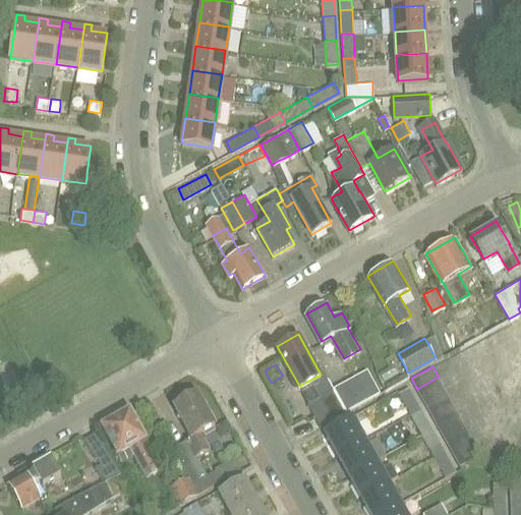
[(345,380),(333,388),(343,405),(345,410),(369,397),(356,374),(345,380)]
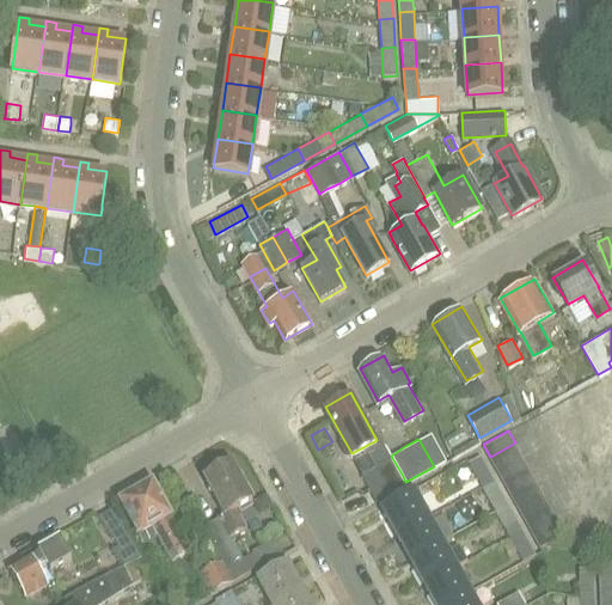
[(497,469),(522,456),(515,442),(490,457),(497,469)]
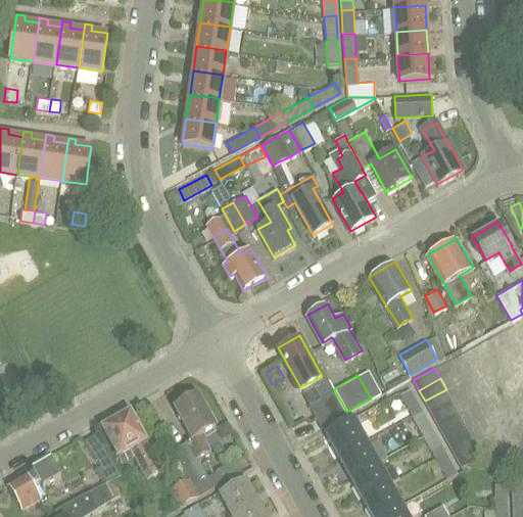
[(412,415),(423,409),(411,387),(399,393),(412,415)]
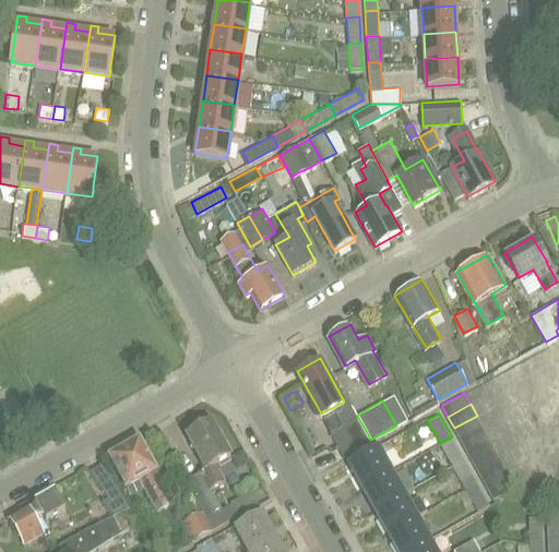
[(357,416),(330,431),(343,455),(370,440),(368,434),(357,416)]
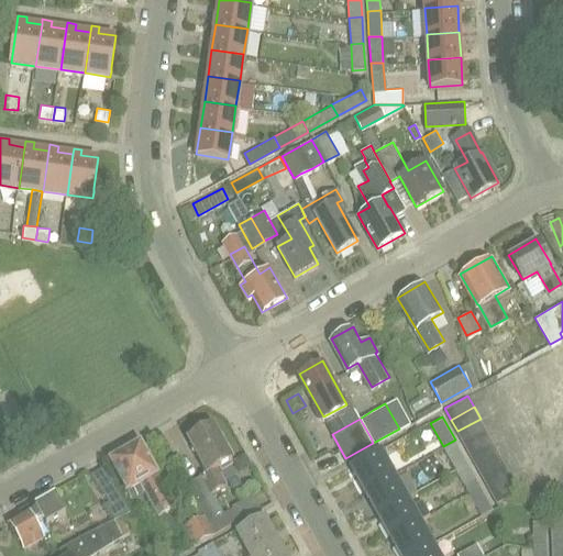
[(487,430),(481,419),(457,431),(464,443),(487,430)]
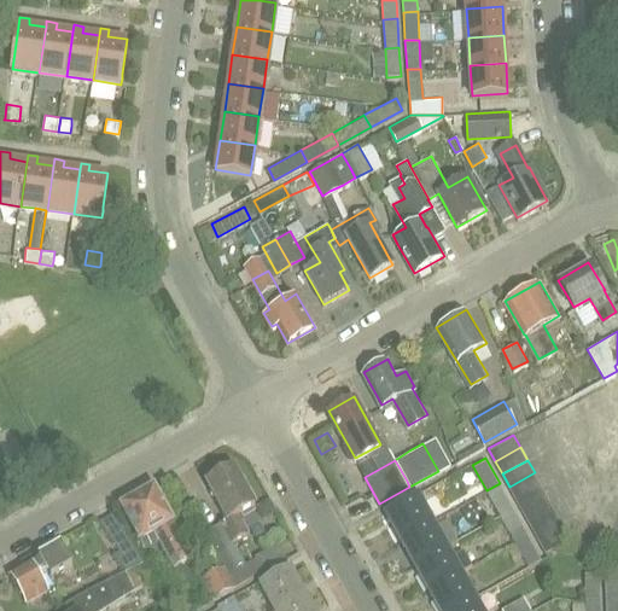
[(221,522),(205,530),(235,585),(263,569),(256,556),(245,563),(231,536),(246,527),(245,524),(262,516),(254,501),(232,464),(205,479),(226,516),(220,519),(221,522)]
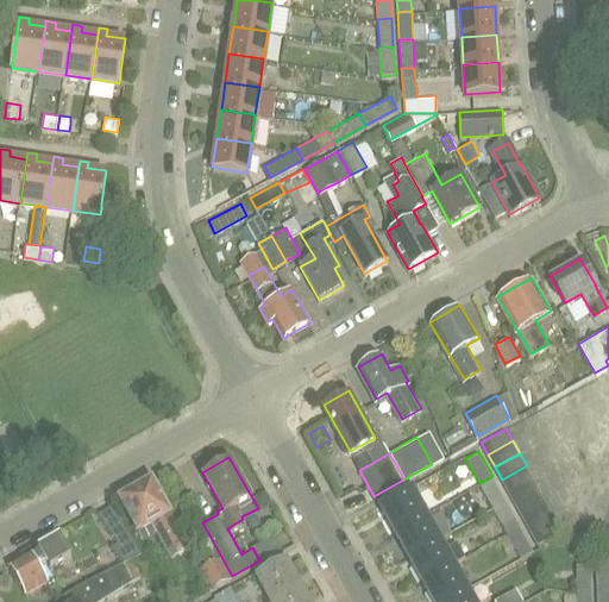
[(509,491),(534,478),(527,465),(502,480),(509,491)]
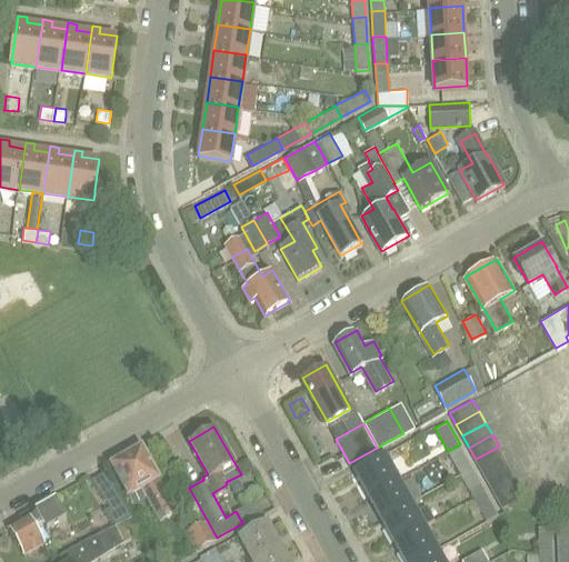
[(142,487),(161,518),(177,509),(141,444),(111,461),(129,493),(131,492),(135,495),(142,491),(142,487)]
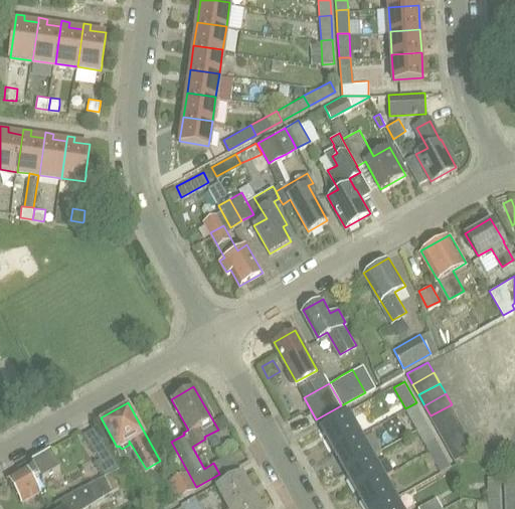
[(306,402),(290,412),(298,425),(314,415),(306,402)]
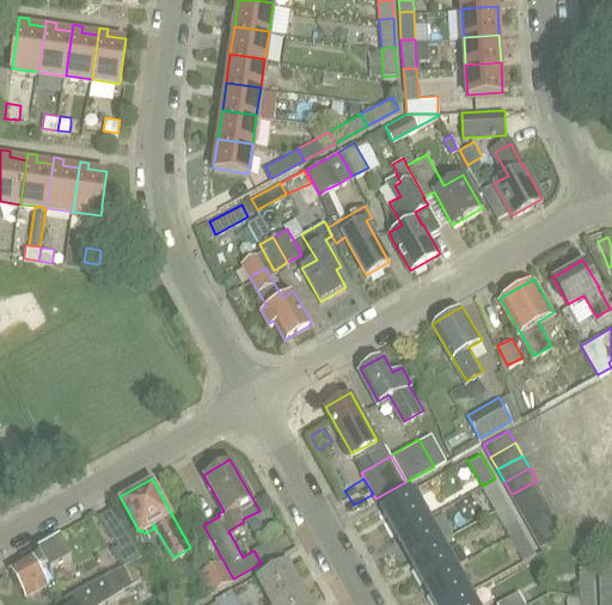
[(482,486),(495,509),(508,502),(495,478),(482,486)]
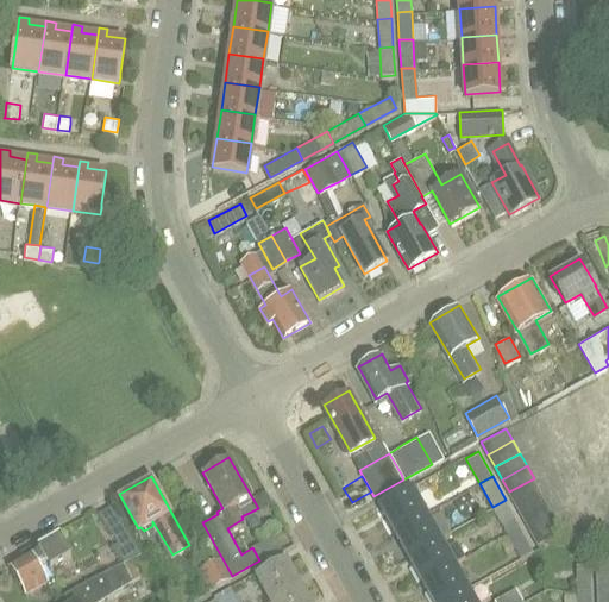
[(541,490),(534,478),(509,491),(516,505),(541,490)]
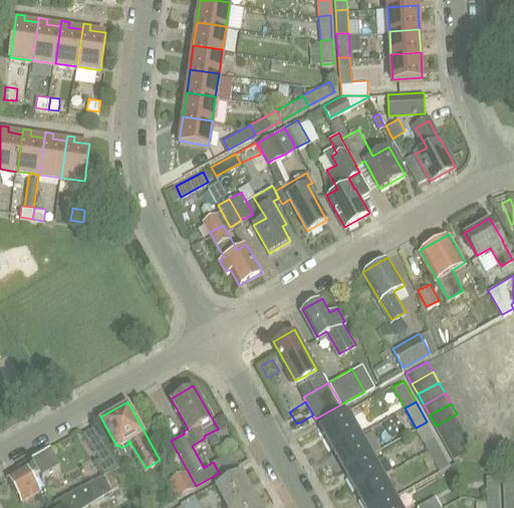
[(333,446),(358,432),(346,411),(321,425),(333,446)]
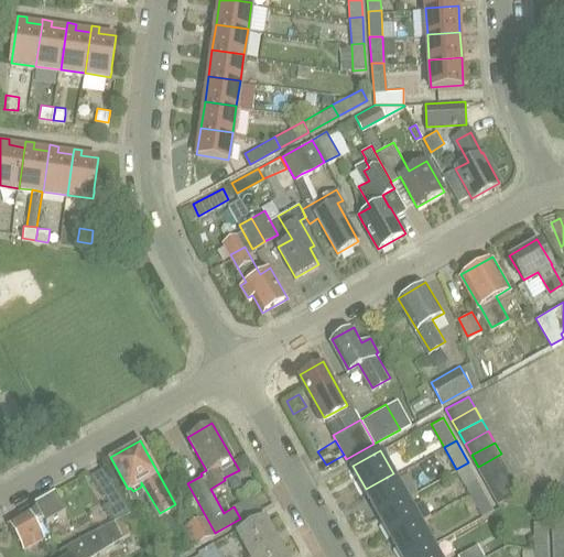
[(485,478),(508,466),(501,454),(478,467),(485,478)]
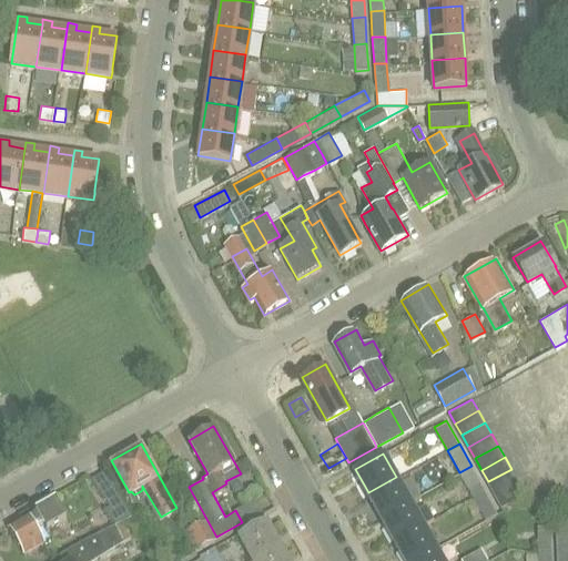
[(103,502),(113,518),(117,523),(123,520),(132,514),(102,466),(91,472),(108,500),(103,502)]
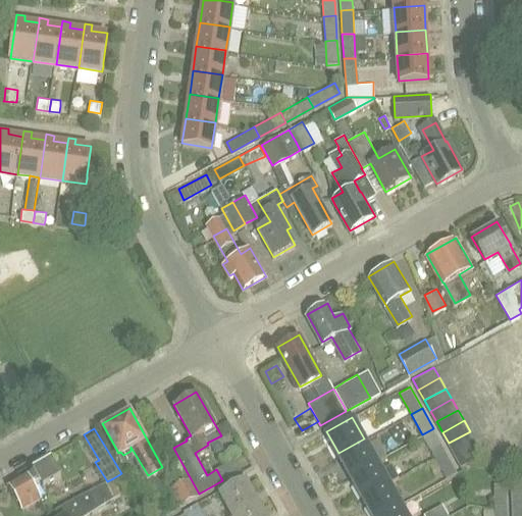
[(422,434),(434,455),(445,449),(433,428),(422,434)]
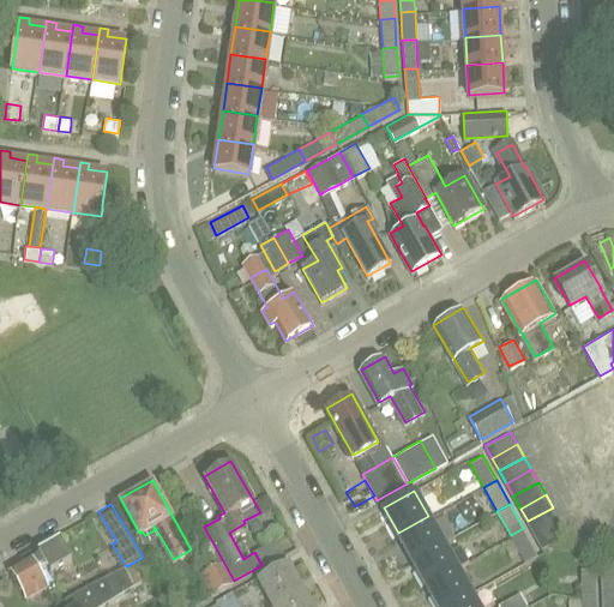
[(559,520),(553,508),(528,521),(535,534),(559,520)]
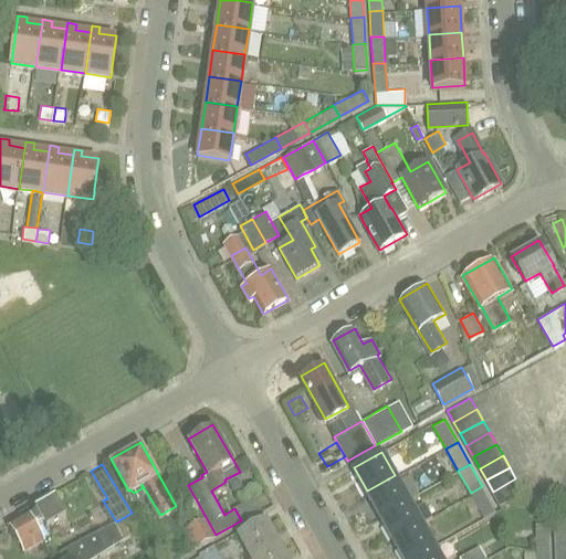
[(379,514),(408,498),(395,475),(367,491),(379,514)]
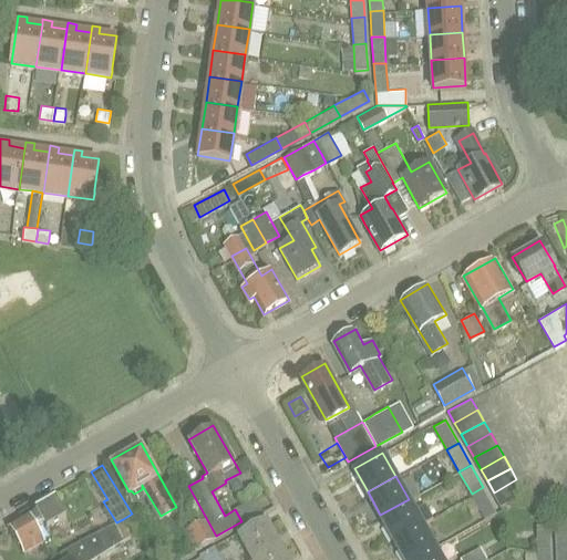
[(523,491),(516,479),(494,493),(500,504),(523,491)]
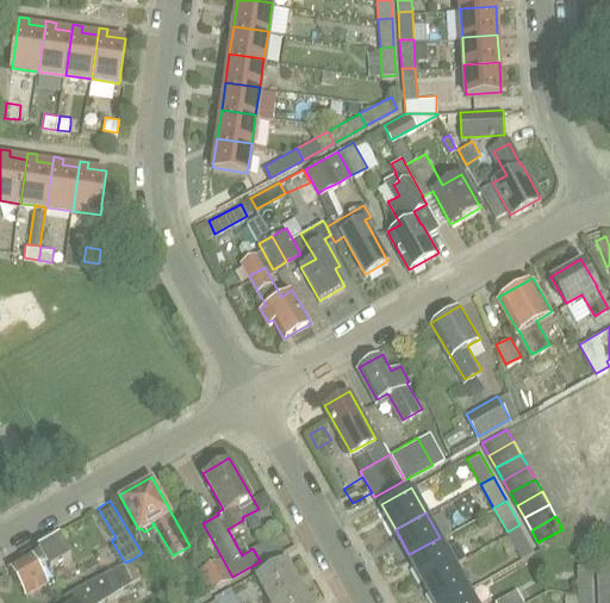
[(534,549),(520,524),(508,532),(521,557),(534,549)]
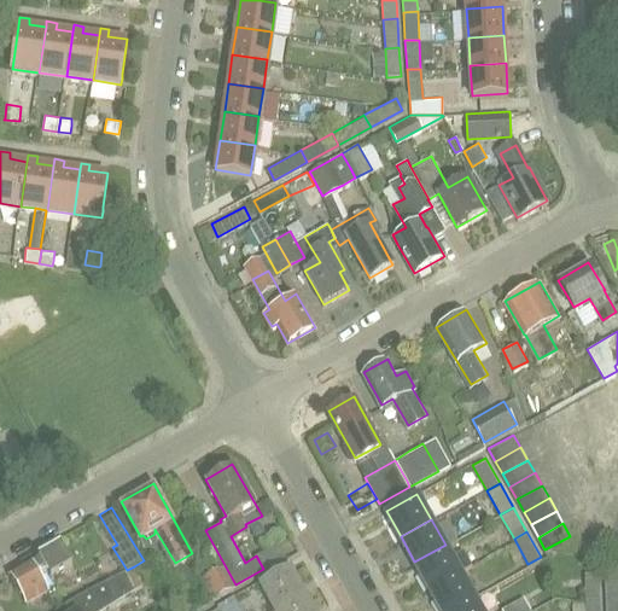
[(47,587),(40,575),(38,570),(46,564),(51,571),(71,559),(58,535),(21,557),(23,560),(9,570),(25,599),(47,587)]
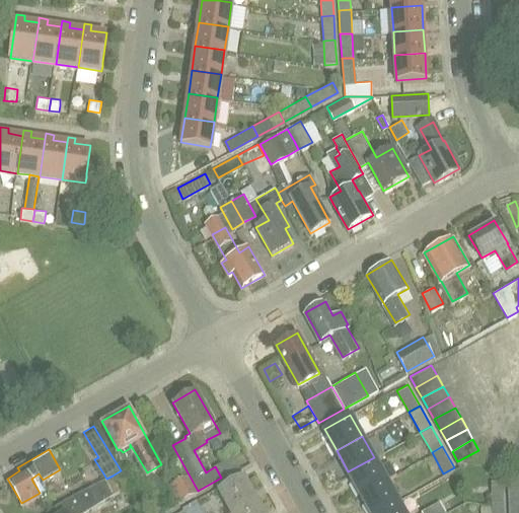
[(360,493),(386,478),(386,479),(396,473),(388,460),(379,465),(374,457),(348,471),(360,493)]
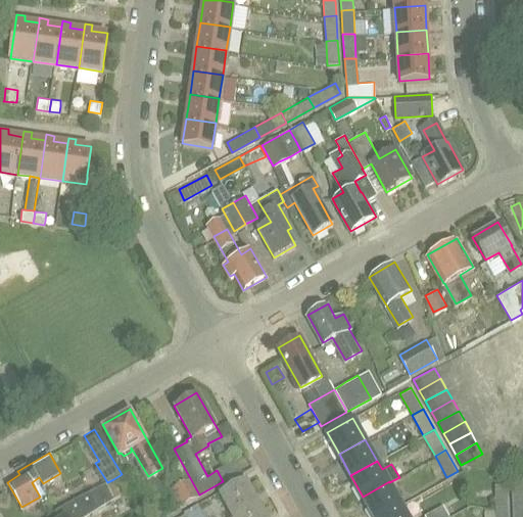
[(78,516),(85,513),(121,490),(113,479),(107,482),(104,477),(55,508),(60,516),(78,516)]
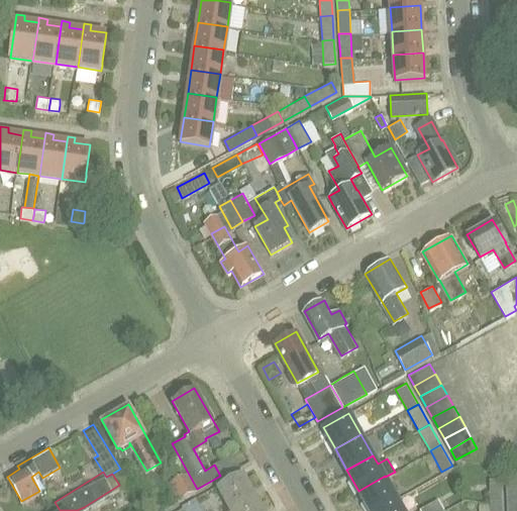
[(254,493),(242,472),(216,487),(228,507),(254,493)]
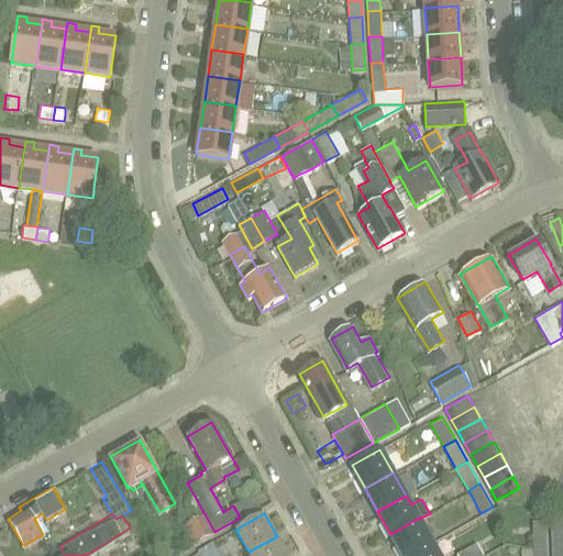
[(213,532),(202,514),(183,525),(192,544),(213,532)]
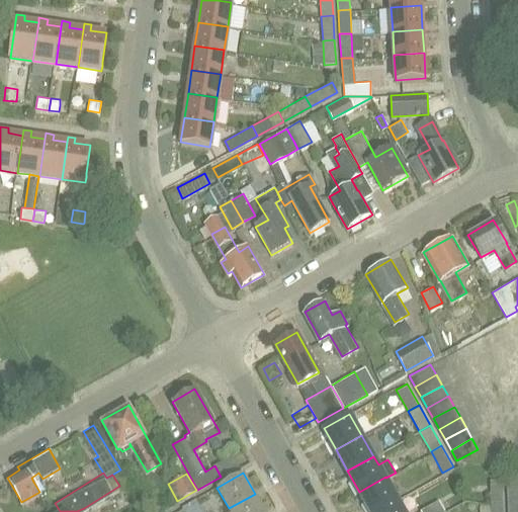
[(371,511),(397,498),(385,478),(385,477),(359,492),(370,511),(371,511)]
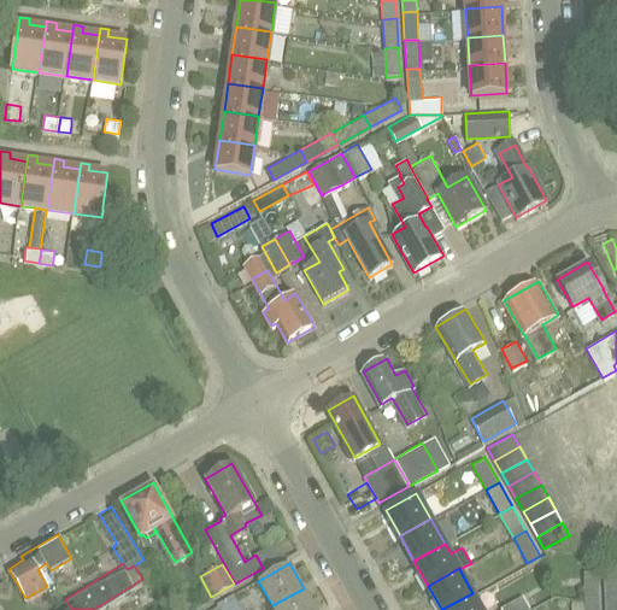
[(583,570),(585,600),(598,599),(597,570),(583,570)]
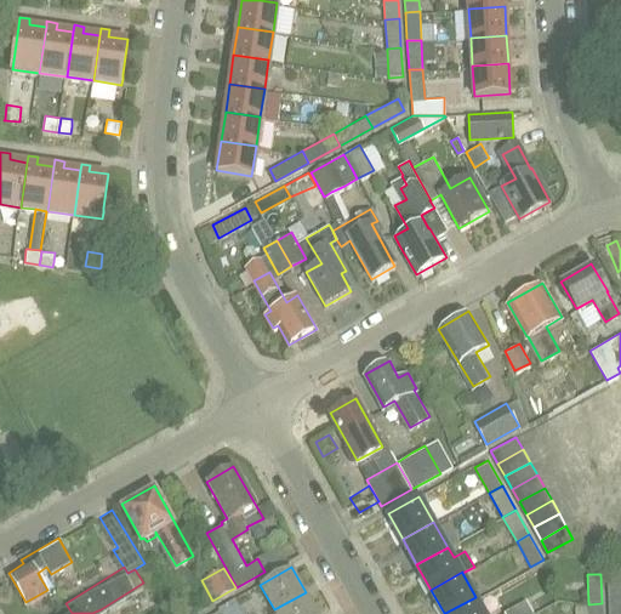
[(620,576),(608,578),(609,607),(620,606),(620,576)]
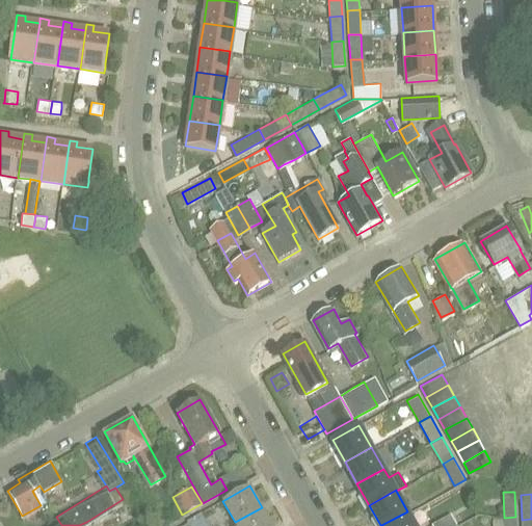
[(236,525),(271,525),(262,507),(235,522),(236,525)]
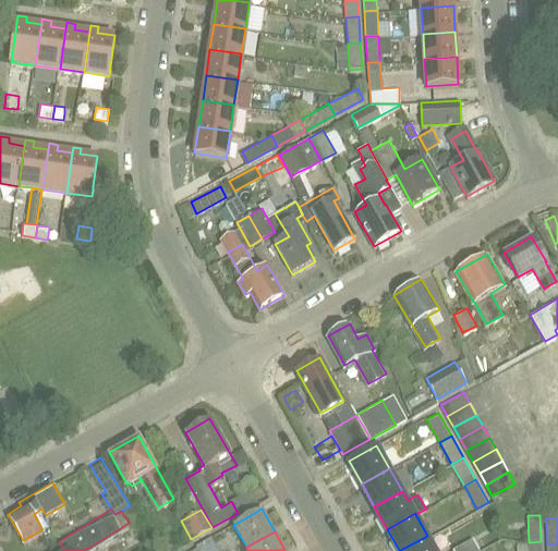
[(435,550),(427,536),(400,550),(435,550)]
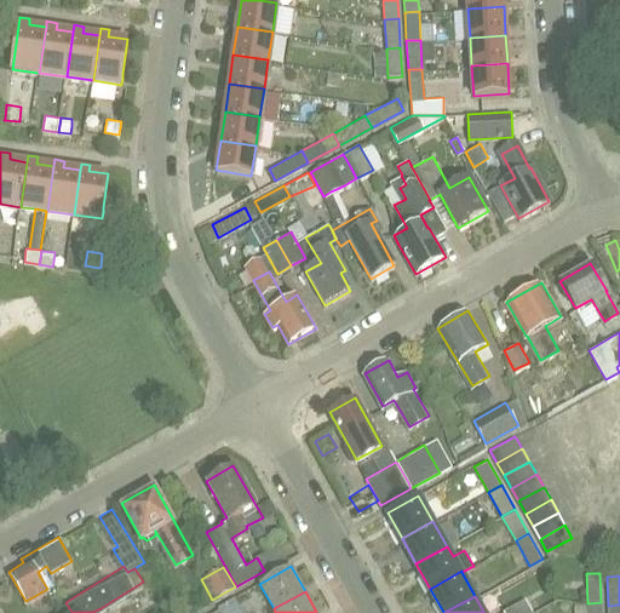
[(504,612),(526,612),(532,611),(524,597),(503,609),(504,612)]
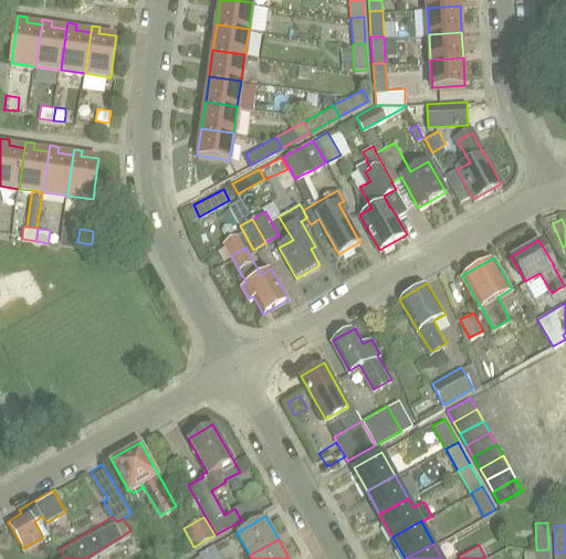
[(536,558),(548,558),(548,549),(536,550),(536,558)]
